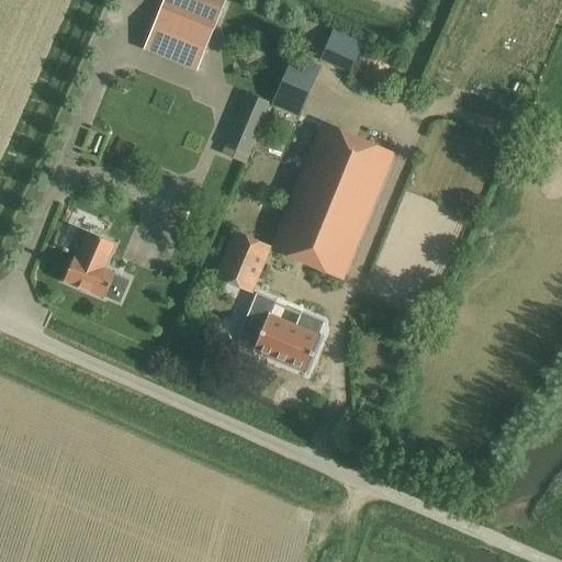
[(160,8),(143,49),(197,71),(213,29),(225,0),(165,0),(161,8),(160,8)]
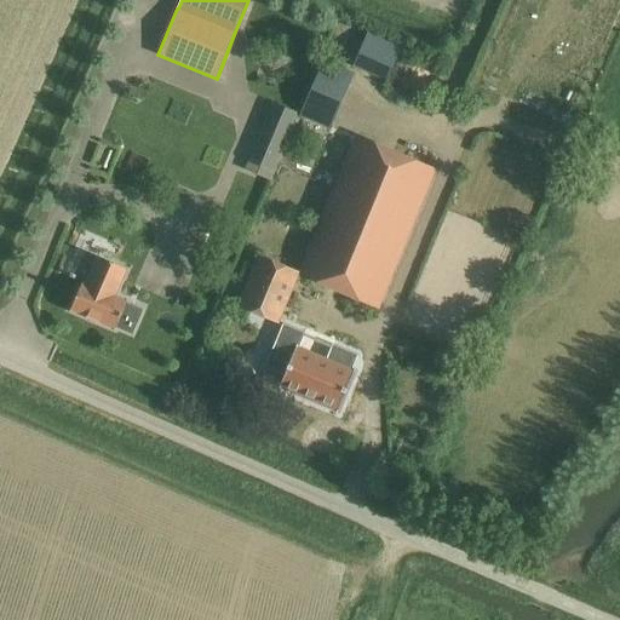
[(273,172),(297,114),(273,103),(248,162),(273,172)]
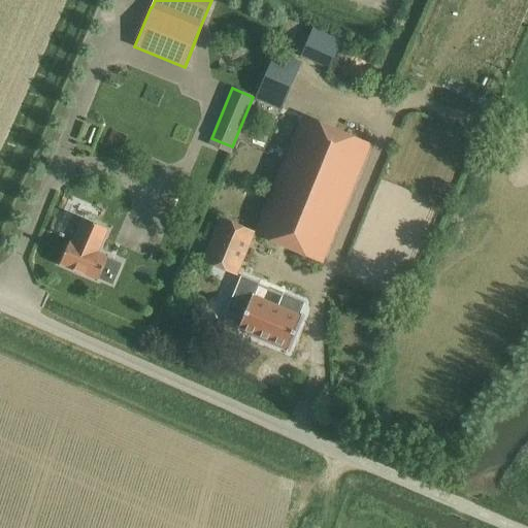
[(319,261),(367,145),(305,119),(257,234),(319,261)]
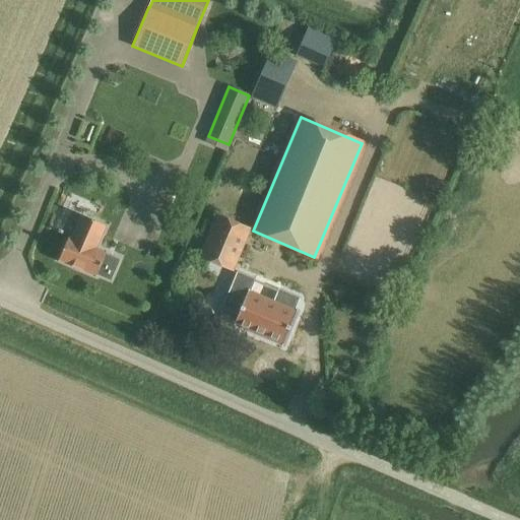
[(218,215),(208,238),(200,257),(232,270),(249,229),(218,215)]
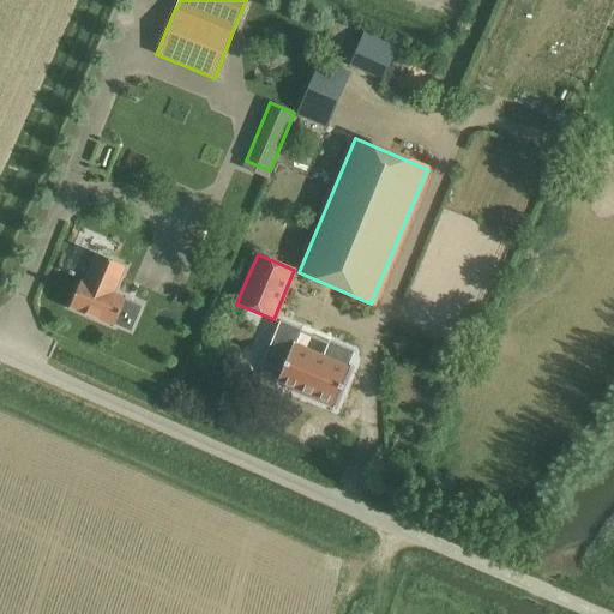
[(82,280),(78,287),(70,308),(113,327),(115,324),(130,331),(140,307),(125,301),(126,299),(114,294),(126,269),(96,256),(84,281),(82,280)]
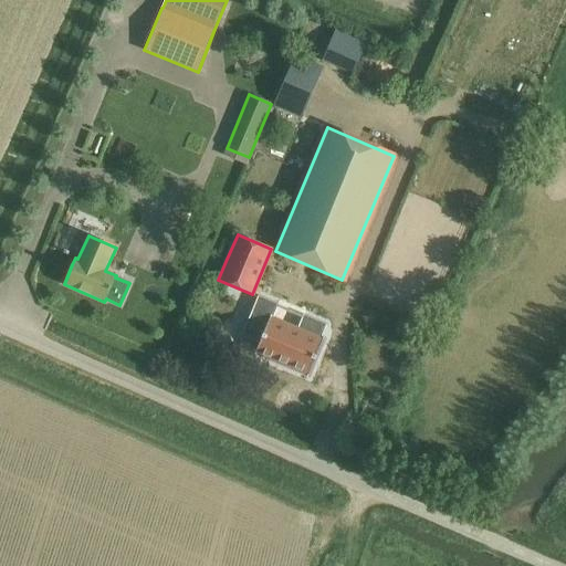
[(289,289),(310,291),(311,280),(290,276),(289,289)]
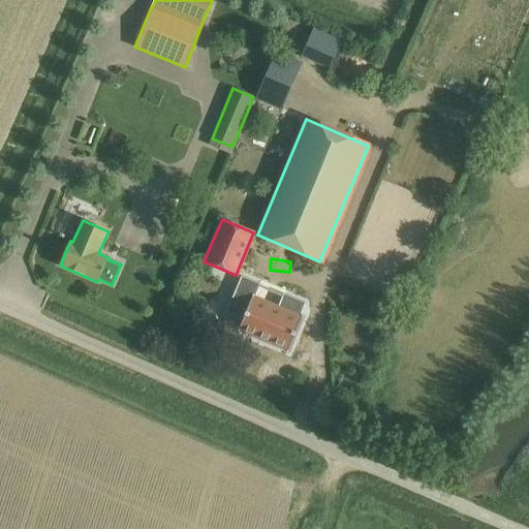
[(242,279),(227,314),(242,320),(238,331),(288,351),(303,317),(299,316),(304,305),(284,297),(279,308),(254,298),(258,286),(242,279)]
